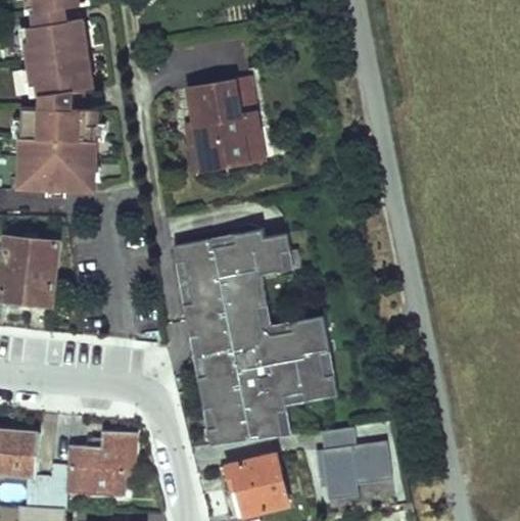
[(87,0),(21,0),(25,15),(28,14),(30,28),(25,29),(35,98),(37,98),(37,110),(21,109),(17,190),(98,193),(101,112),(80,111),(74,111),(74,92),(81,91),(90,90),(81,20),(69,22),(63,24),(61,9),(67,8),(88,6),(87,0)]
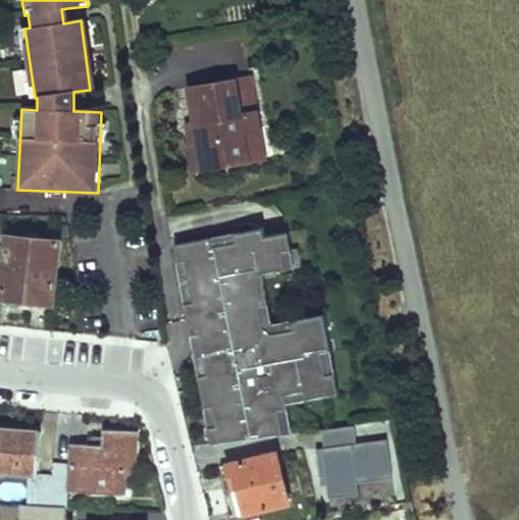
[(252,75),(238,79),(242,103),(256,101),(252,75)]
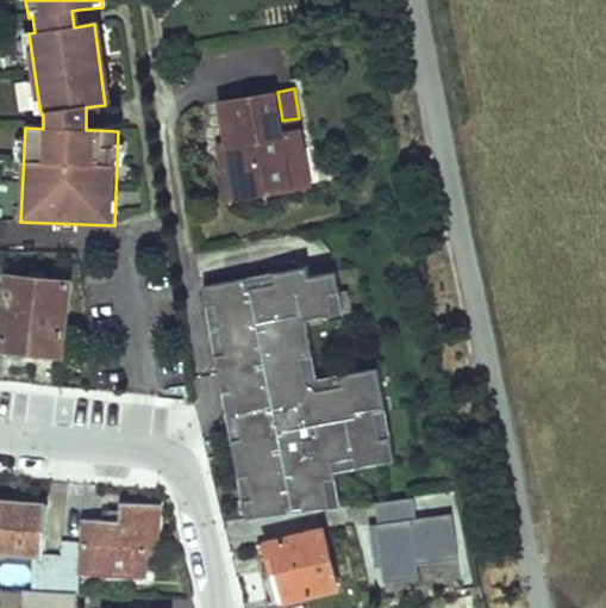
[(277,92),(224,100),(230,141),(238,194),(293,187),(287,153),(305,152),(301,130),(285,132),(282,121),(277,92)]
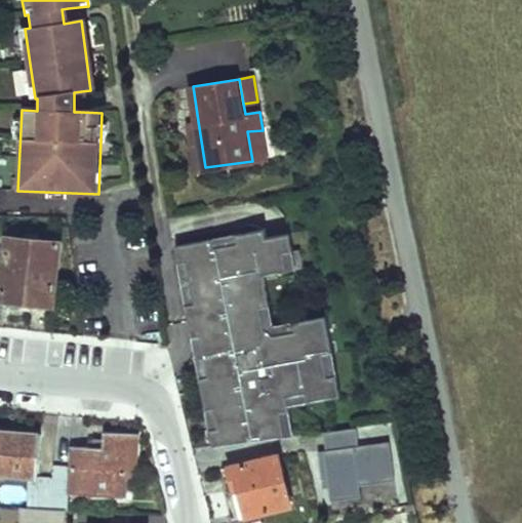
[(245,114),(259,112),(257,102),(243,104),(245,114)]
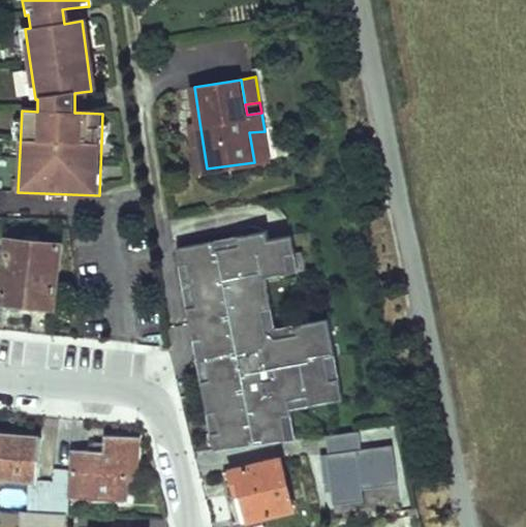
[(207,168),(199,122),(191,123),(198,169),(207,168)]
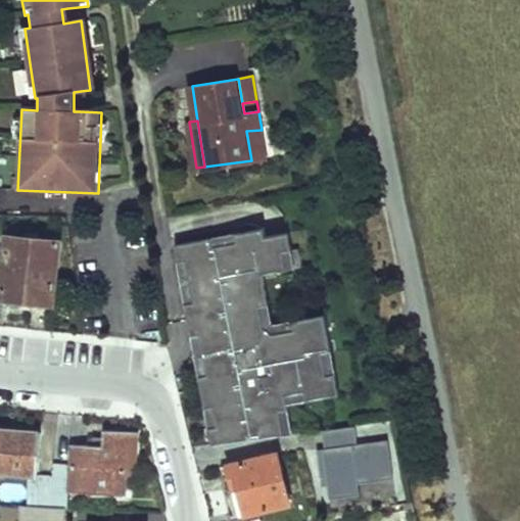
[(246,131),(251,160),(266,158),(262,130),(246,131)]
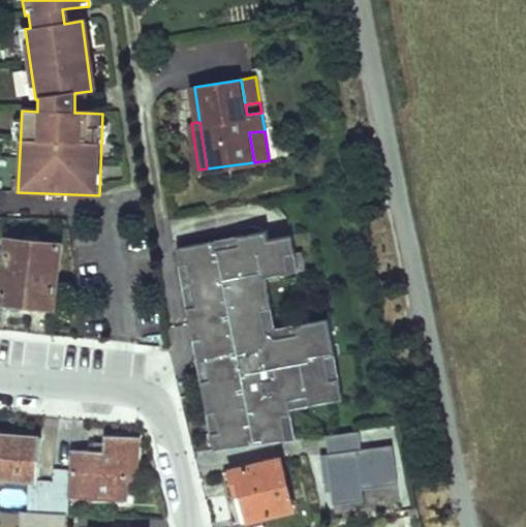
[(265,242),(263,235),(176,251),(214,457),(294,442),(288,411),(342,402),(328,322),(274,333),(265,281),(298,275),(290,237),(265,242)]
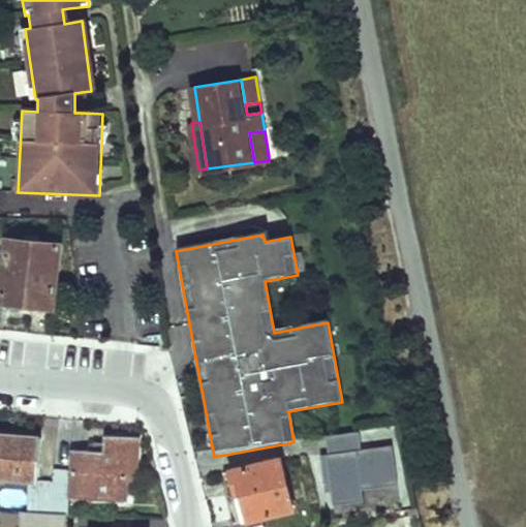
[(58,239),(5,236),(0,301),(52,305),(58,239)]
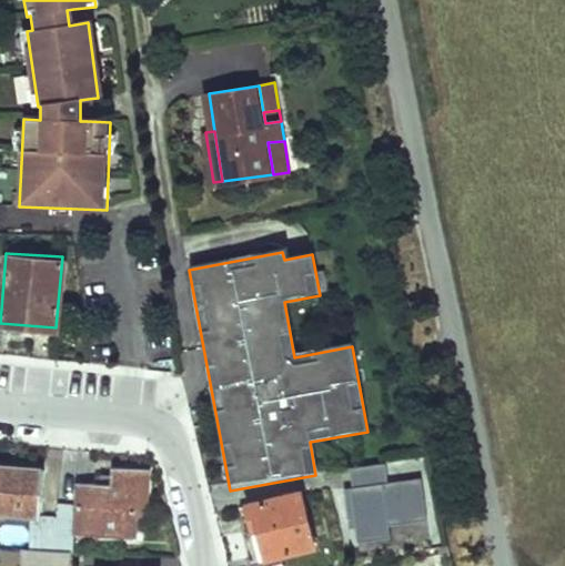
[(406,472),(431,467),(429,458),(405,462),(406,472)]
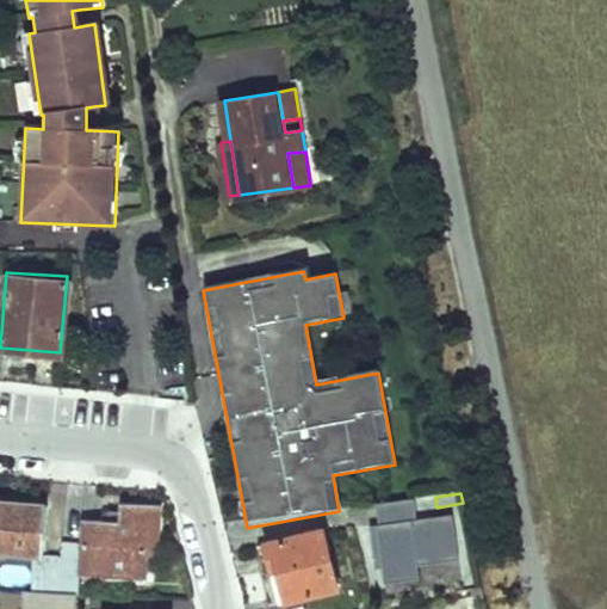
[(0,548),(41,552),(45,502),(0,497),(0,548)]
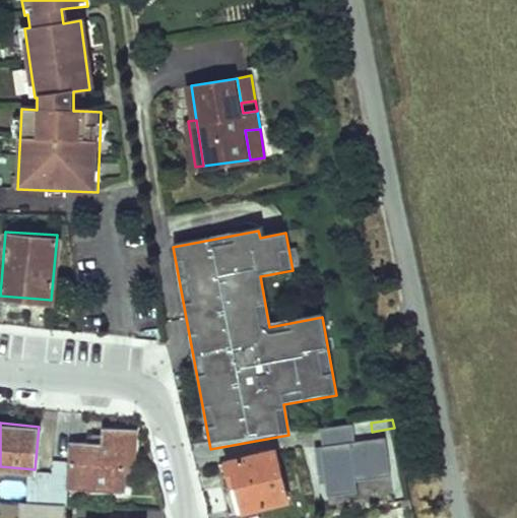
[(353,427),(320,431),(328,498),(354,495),(352,484),(392,479),(387,437),(356,441),(353,427)]
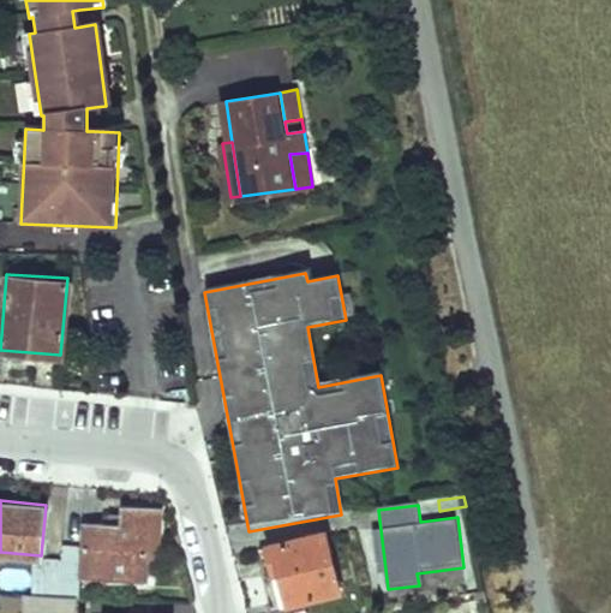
[(83,519),(82,572),(143,576),(145,516),(118,512),(118,523),(83,519)]
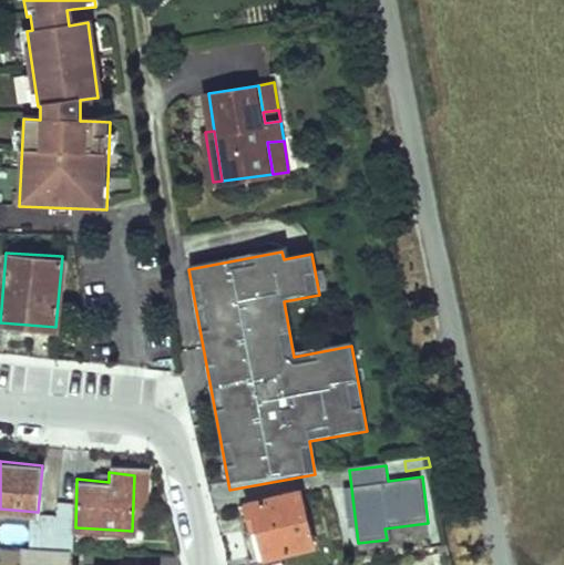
[(239,505),(245,530),(252,528),(260,558),(310,545),(298,491),(239,505)]
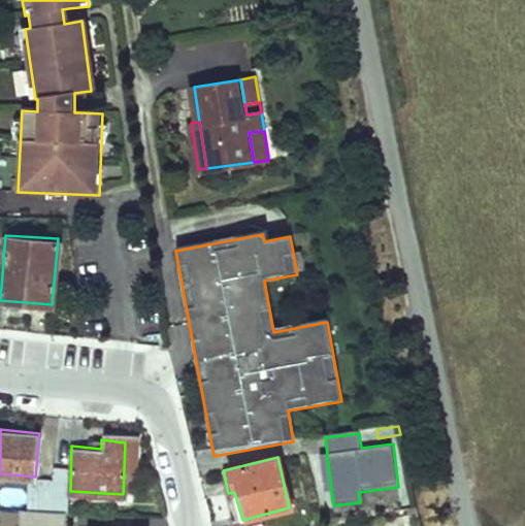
[(67,469),(55,468),(54,480),(52,510),(66,511),(67,481),(67,469)]
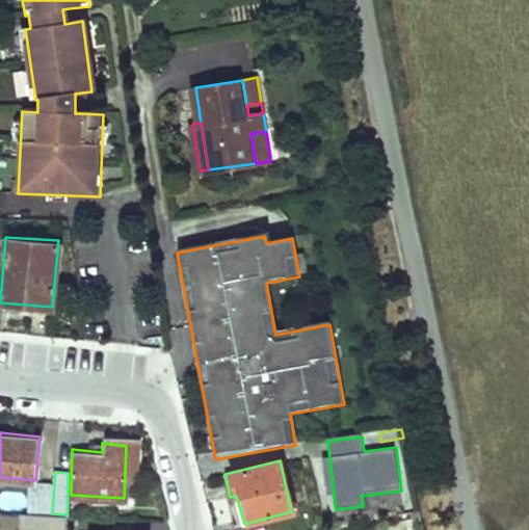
[(37,482),(33,512),(52,513),(54,483),(37,482)]
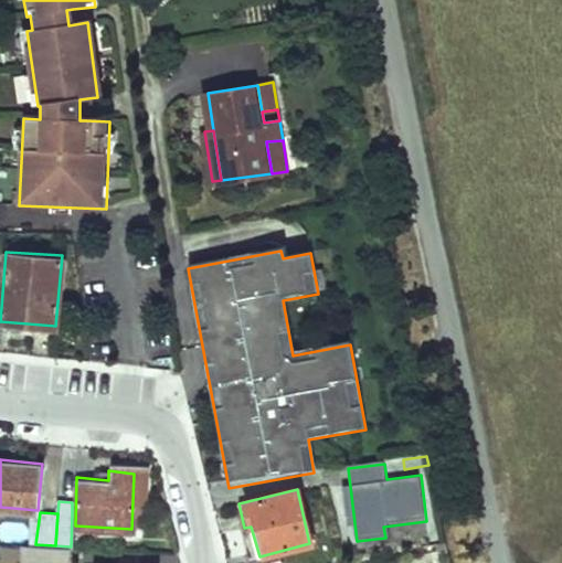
[(251,527),(244,528),(251,558),(260,556),(251,527)]
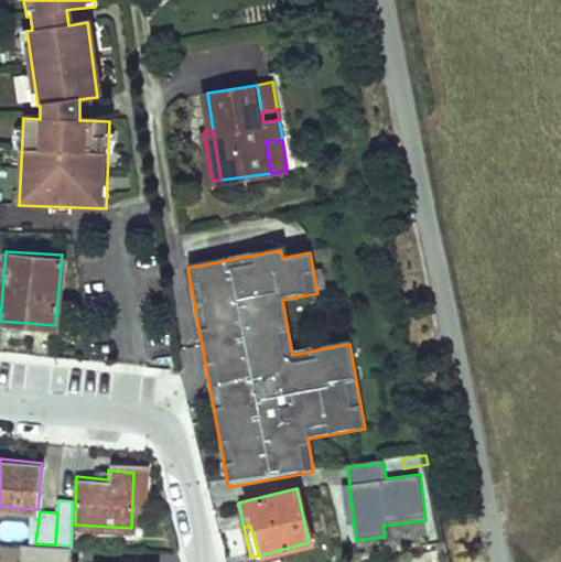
[(68,561),(71,546),(55,544),(35,543),(19,542),(19,561),(68,561)]
